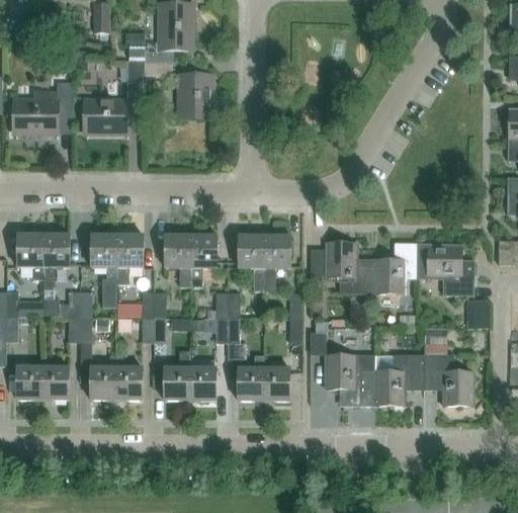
[(108,31),(108,3),(93,3),(93,31),(108,31)]
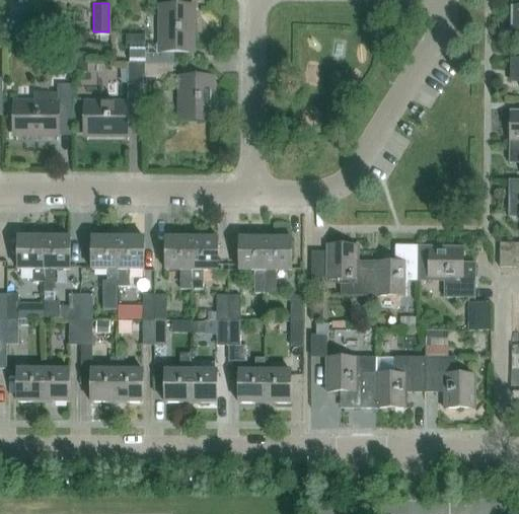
[(518,30),(518,3),(510,3),(510,30),(518,30)]
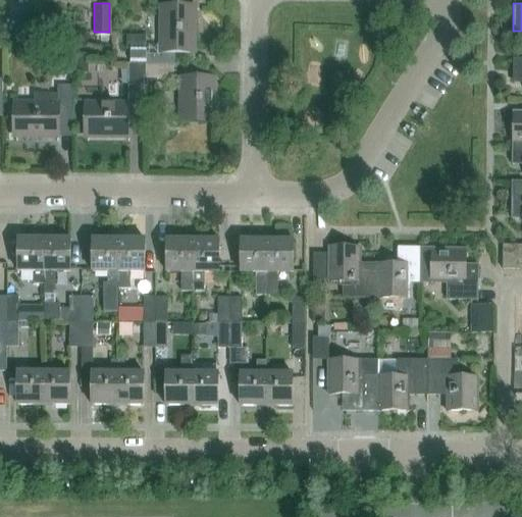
[(173,46),(198,47),(199,5),(158,4),(157,42),(145,41),(145,32),(125,32),(125,45),(129,45),(129,60),(145,60),(173,61),(173,46)]
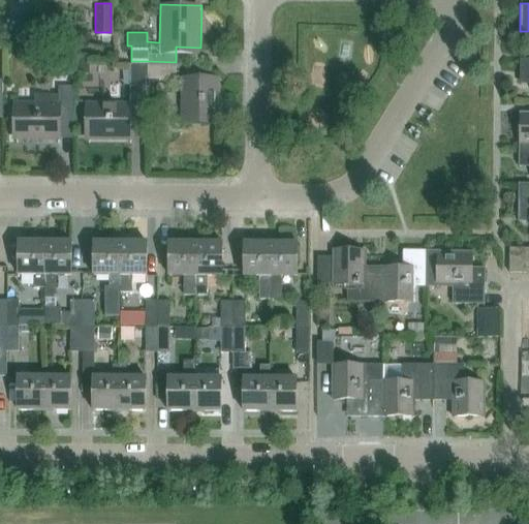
[(89,54),(74,54),(74,69),(89,70),(89,54)]
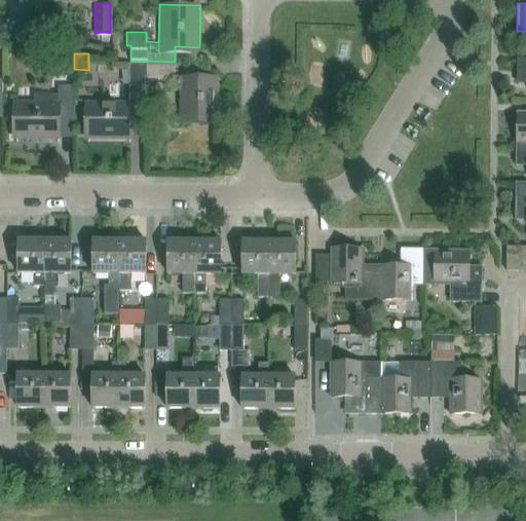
[(525,57),(516,58),(516,78),(525,78),(525,57)]
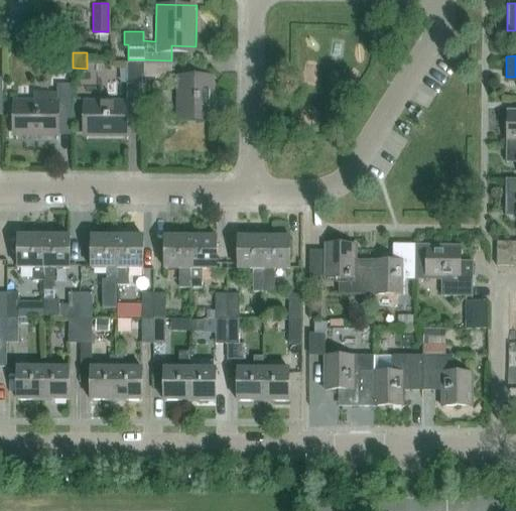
[(86,134),(126,135),(126,116),(141,116),(142,79),(142,74),(143,74),(143,59),(128,59),(127,59),(127,79),(127,95),(87,94),(86,134)]
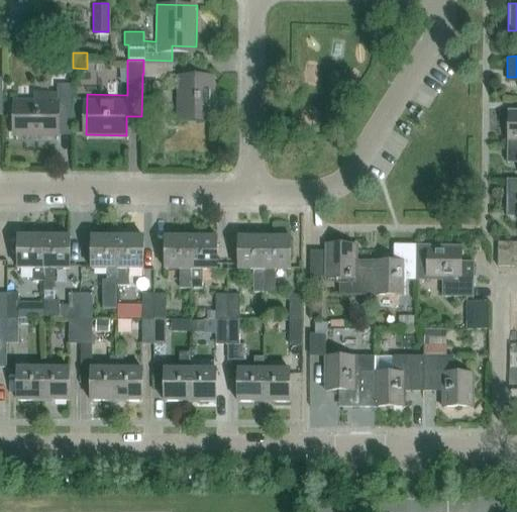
[(172,74),(172,61),(143,60),(143,74),(172,74)]
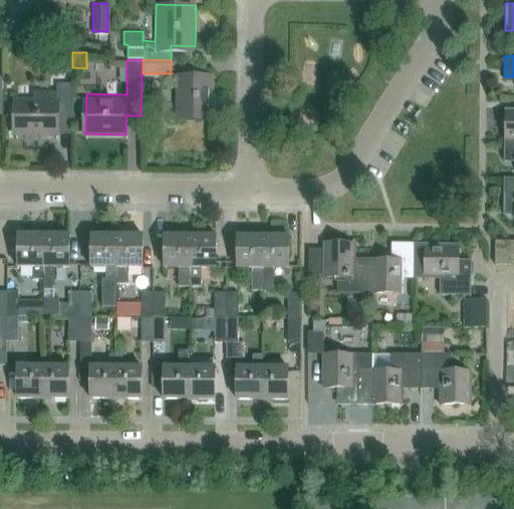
[(214,73),(175,72),(175,113),(214,113),(214,73)]
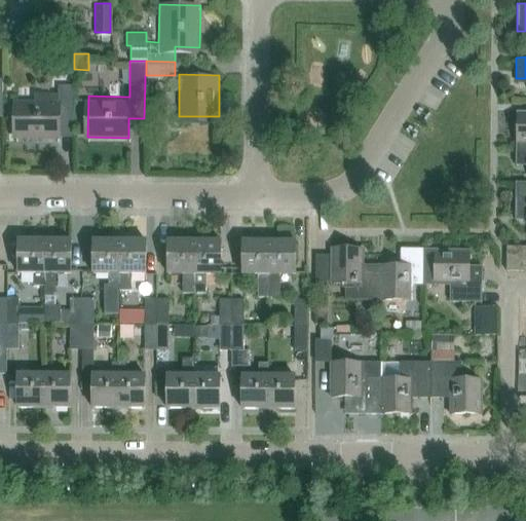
[(34,97),(16,97),(16,138),(58,137),(57,117),(72,117),(72,82),(58,82),(58,90),(34,90),(34,97)]
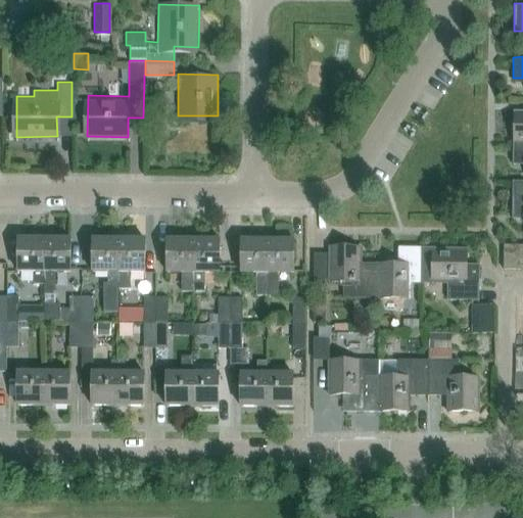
[(522,111),(513,111),(513,139),(522,139),(522,111)]
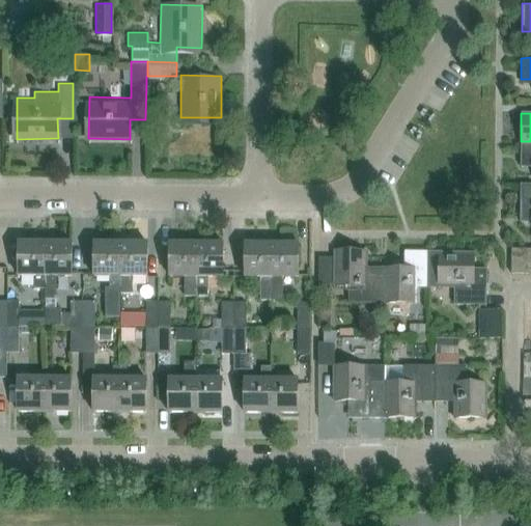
[(530,141),(521,141),(521,155),(530,154),(530,141)]
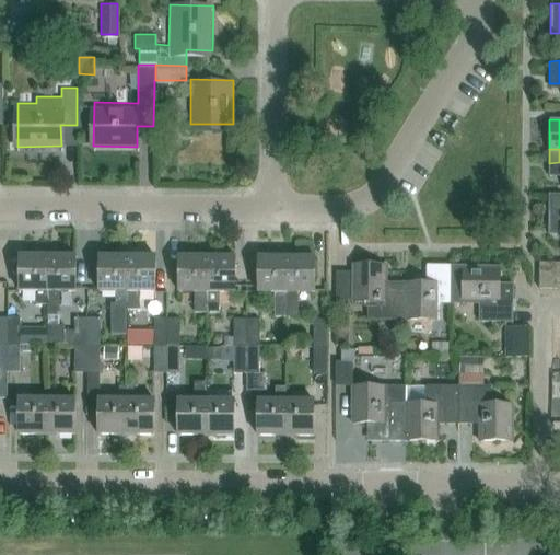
[(559,192),(549,193),(548,233),(559,232),(559,192)]
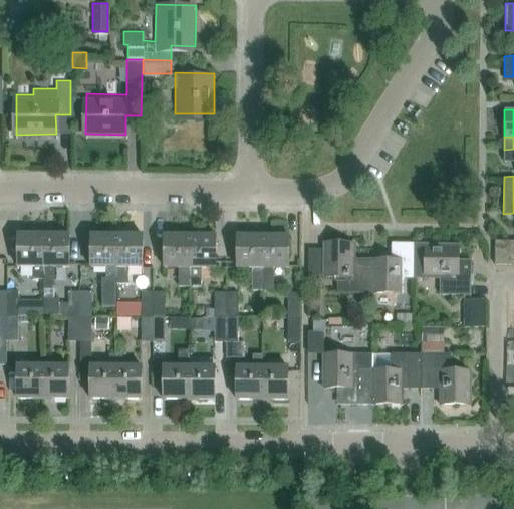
[(33,275),(42,275),(43,231),(17,231),(17,263),(33,263),(33,275)]
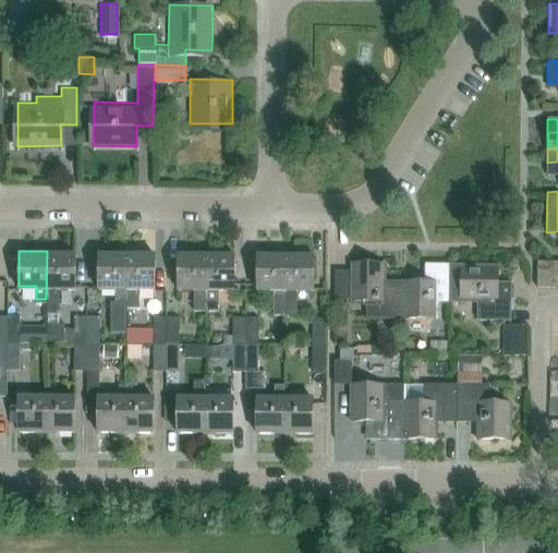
[(74,251),(47,251),(46,299),(46,310),(58,310),(58,287),(74,287),(74,251)]
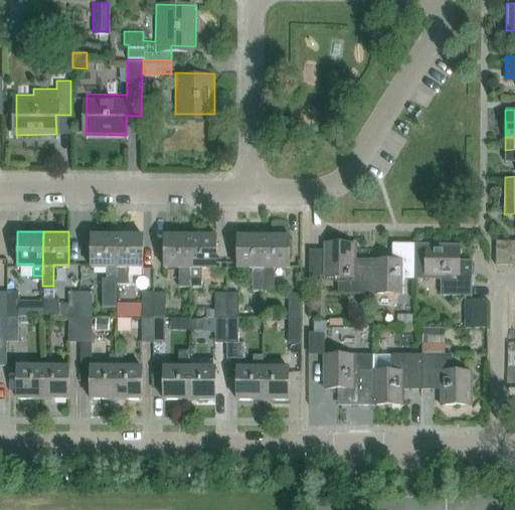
[(91,265),(115,265),(116,232),(91,231),(91,265)]
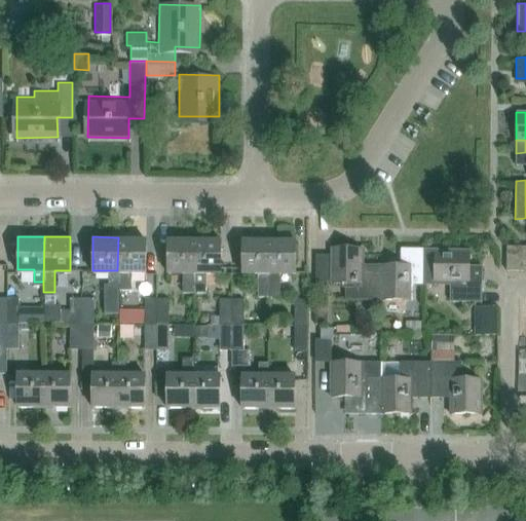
[(145,237),(118,237),(117,270),(144,271),(145,237)]
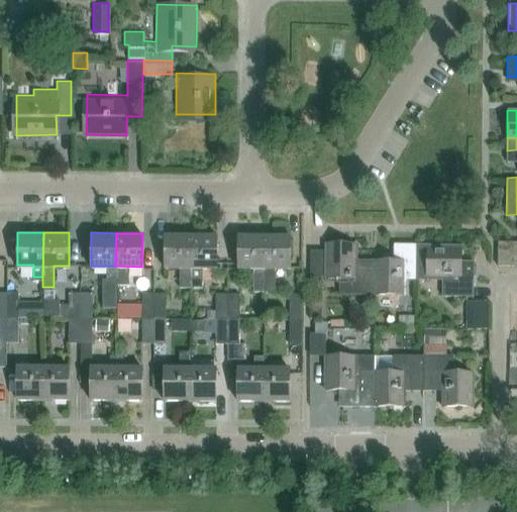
[(189,285),(190,233),(165,233),(165,266),(179,266),(179,285),(189,285)]
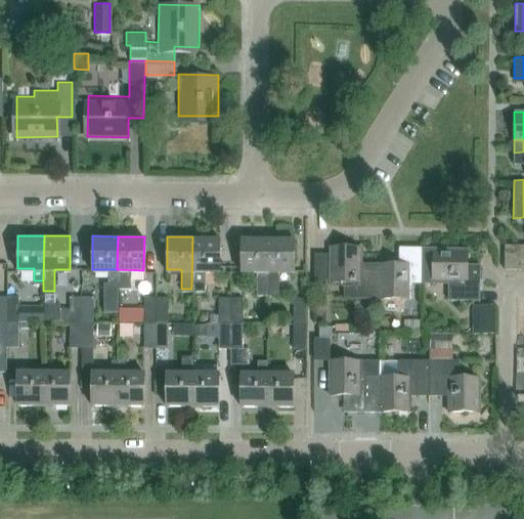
[(218,238),(192,236),(191,289),(204,289),(204,269),(218,269),(218,238)]
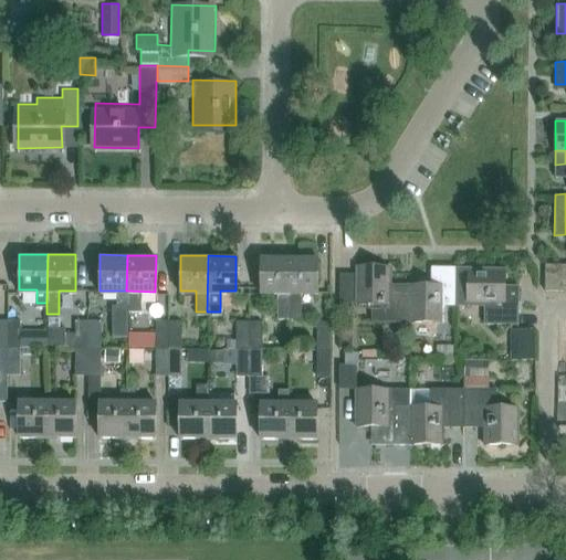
[(276,316),(287,316),(289,256),(260,256),(260,291),(276,291),(276,316)]
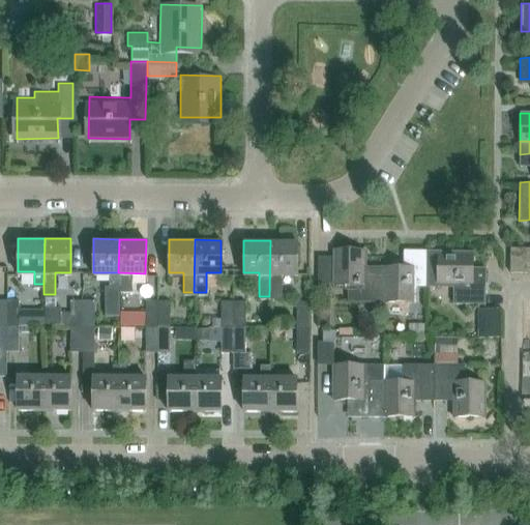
[(296,240),(270,240),(269,296),(281,296),(282,273),(296,273),(296,240)]
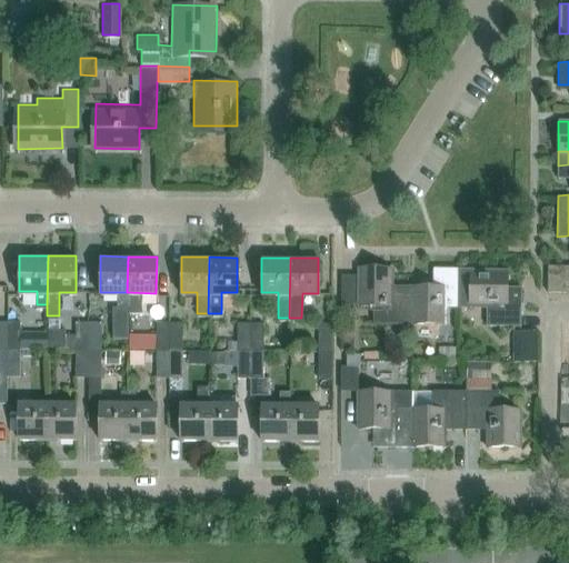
[(549,290),(562,290),(563,263),(549,263),(549,290)]
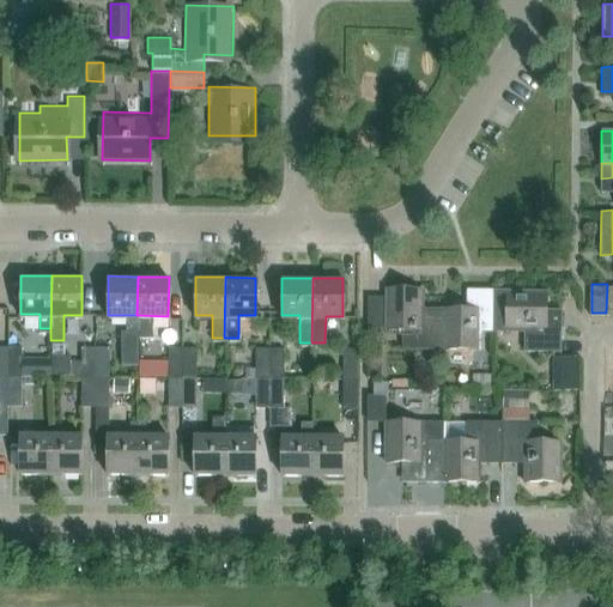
[(490,326),(490,286),(474,286),(474,307),(443,307),(443,346),(478,346),(479,326),(490,326)]
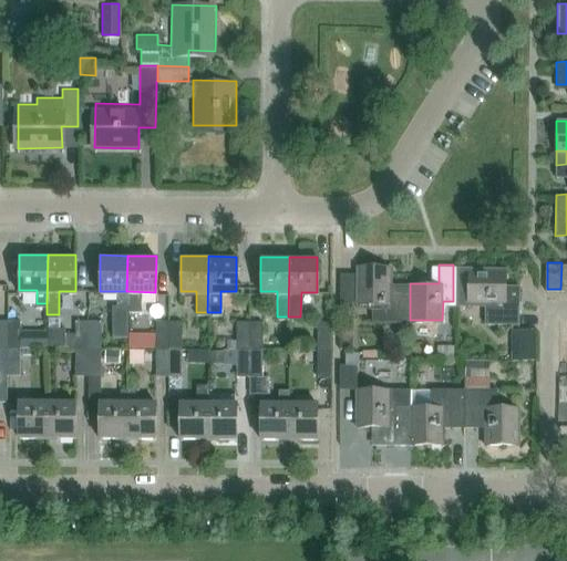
[(453,265),(453,301),(468,301),(468,299),(484,299),(484,319),(516,320),(516,283),(504,283),(504,268),(468,268),(468,265),(453,265)]
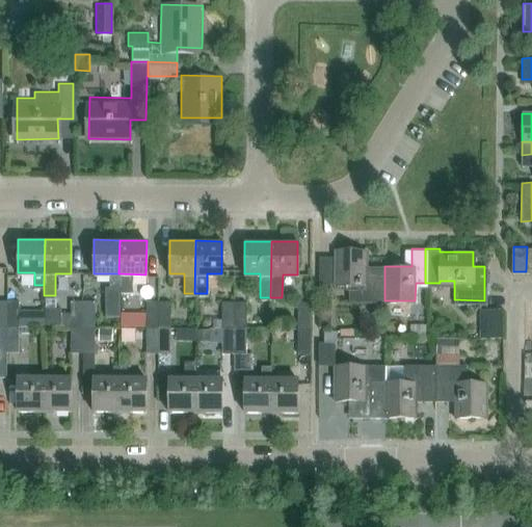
[(384,300),(384,266),(364,266),(364,249),(335,249),(335,282),(348,282),(348,300),(384,300)]
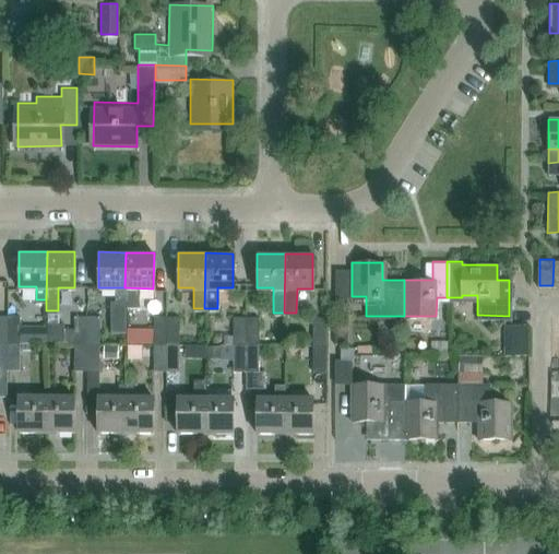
[(115,299),(110,299),(110,330),(126,330),(126,299),(115,299)]
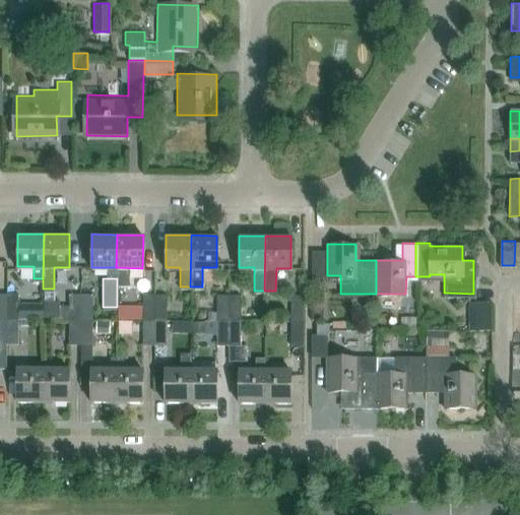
[(5,316),(17,317),(17,292),(5,292),(5,316)]
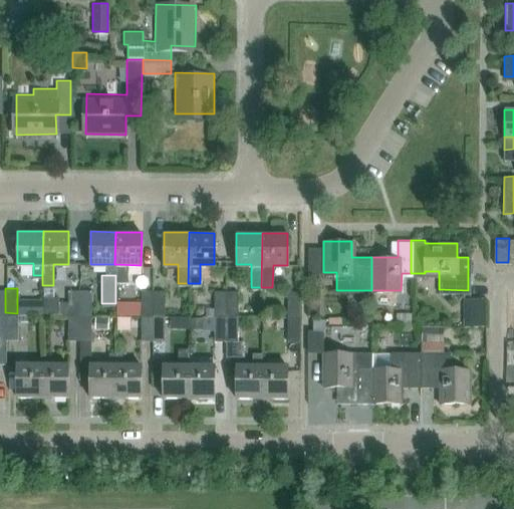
[(66,289),(66,301),(58,301),(58,313),(66,313),(78,313),(78,289),(66,289)]
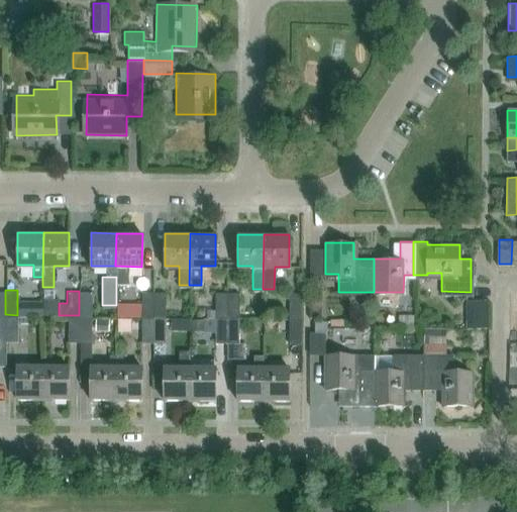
[(79,291),(79,315),(91,315),(91,291),(79,291)]
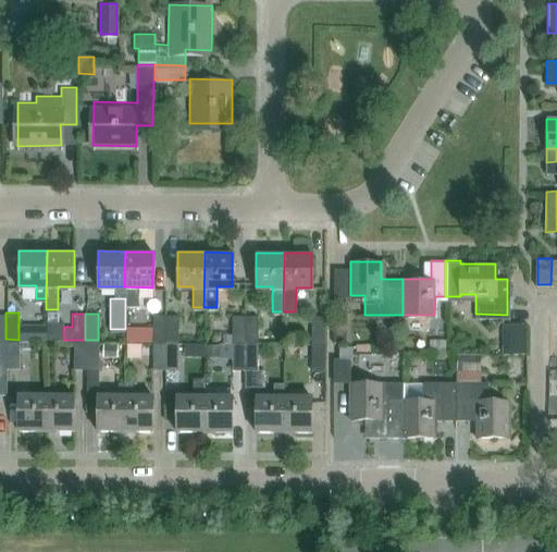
[(152,314),(152,340),(164,340),(164,314),(152,314)]
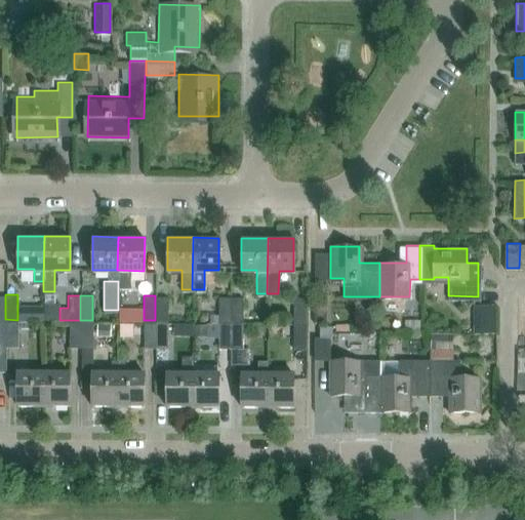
[(155,320),(167,321),(167,295),(155,295),(155,320)]
